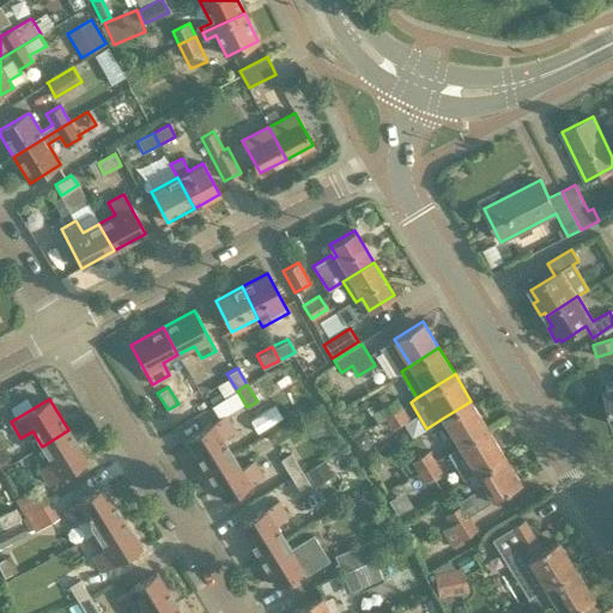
[(377,408),(384,419),(400,408),(394,399),(377,408)]
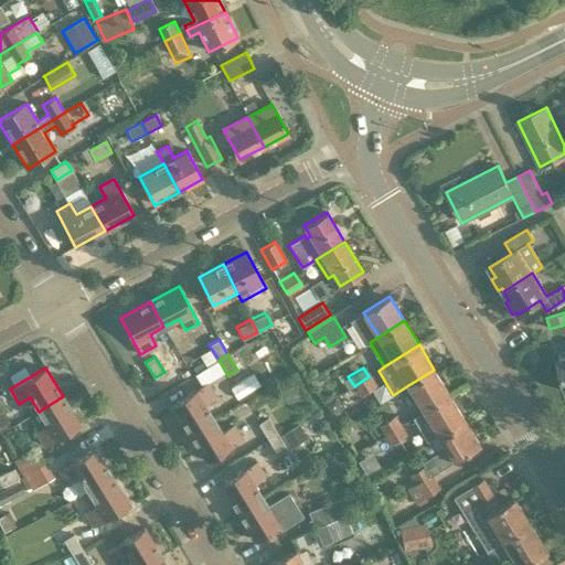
[(408,385),(424,409),(449,394),(434,370),(408,385)]
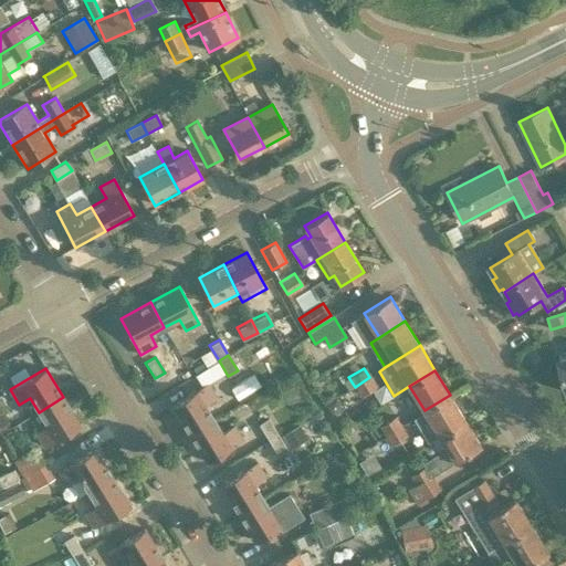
[(369,377),(355,387),(362,397),(376,387),(369,377)]
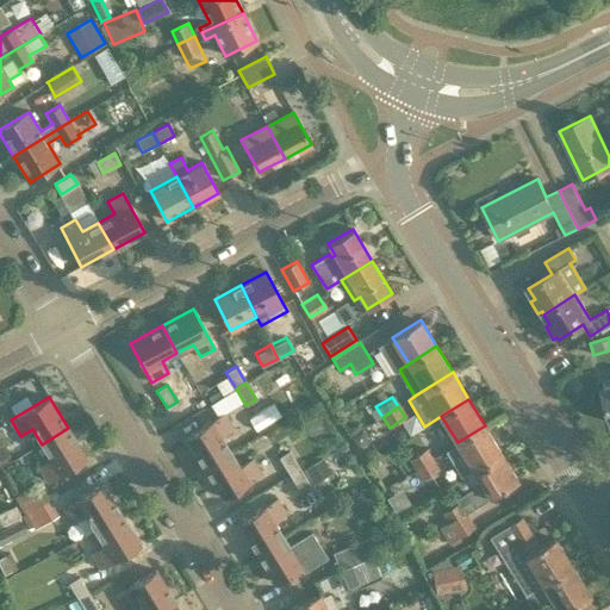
[(204,467),(230,452),(222,437),(232,429),(223,414),(186,437),(204,467)]
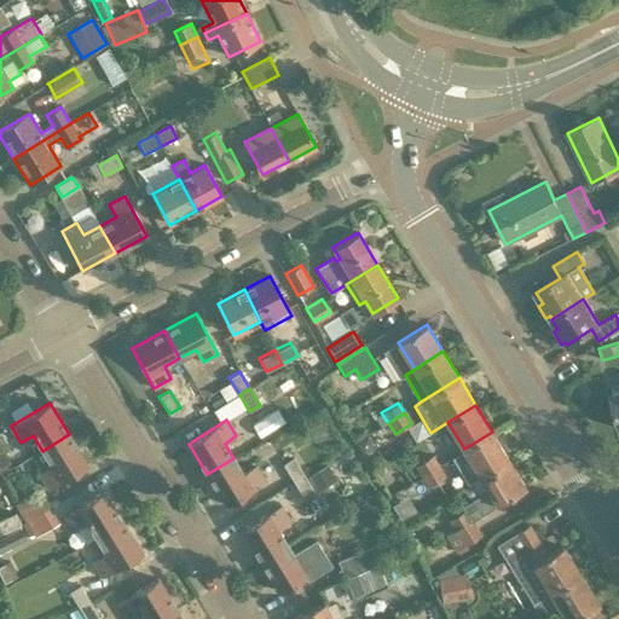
[(329,438),(325,423),(313,426),(317,441),(329,438)]
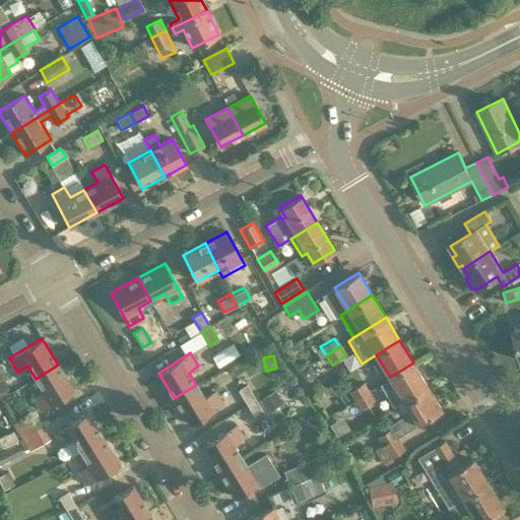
[(395,406),(404,400),(428,386),(413,363),(390,377),(397,389),(388,395),(395,406)]
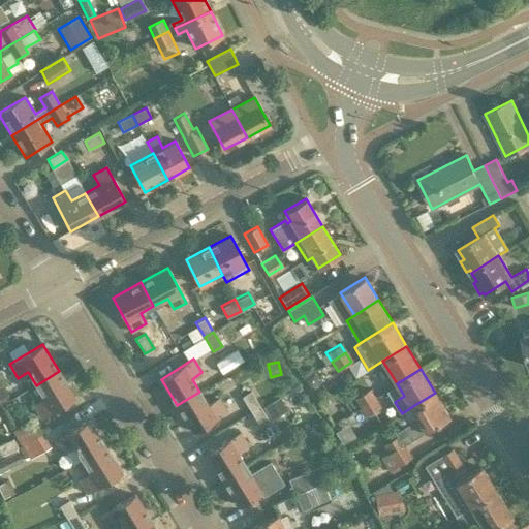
[(75,397),(59,371),(36,385),(44,398),(34,404),(42,417),(75,397)]
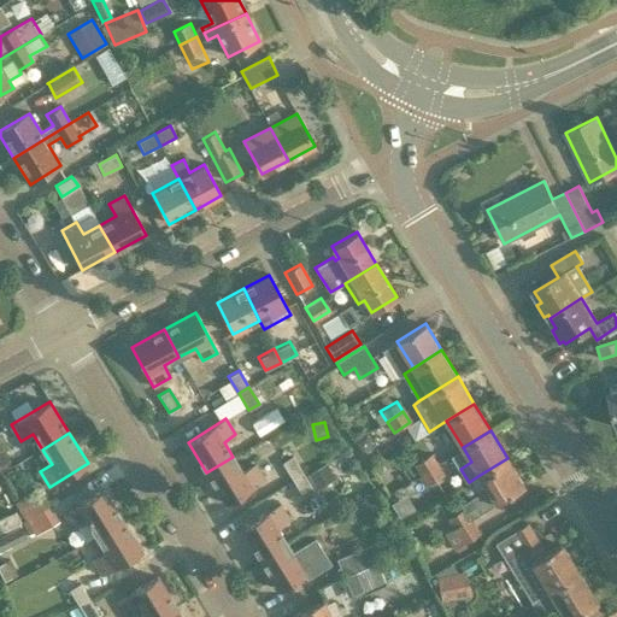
[(354,441),(362,452),(368,448),(370,441),(365,435),(354,441)]
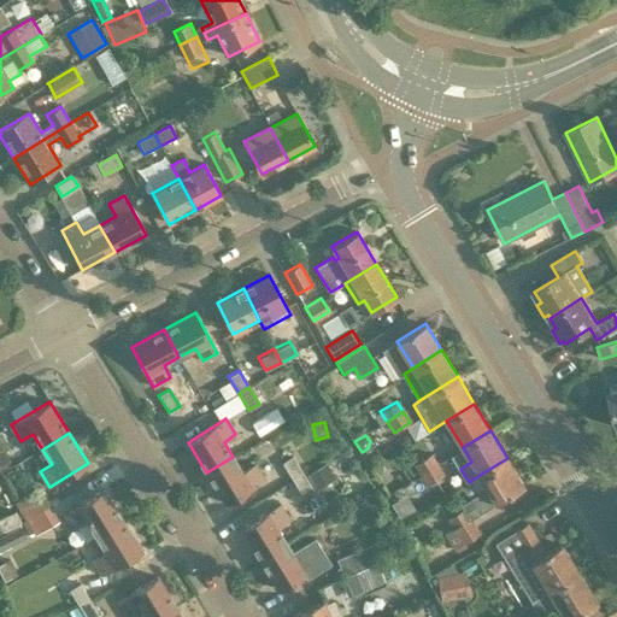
[(413,464),(419,475),(436,464),(429,454),(413,464)]
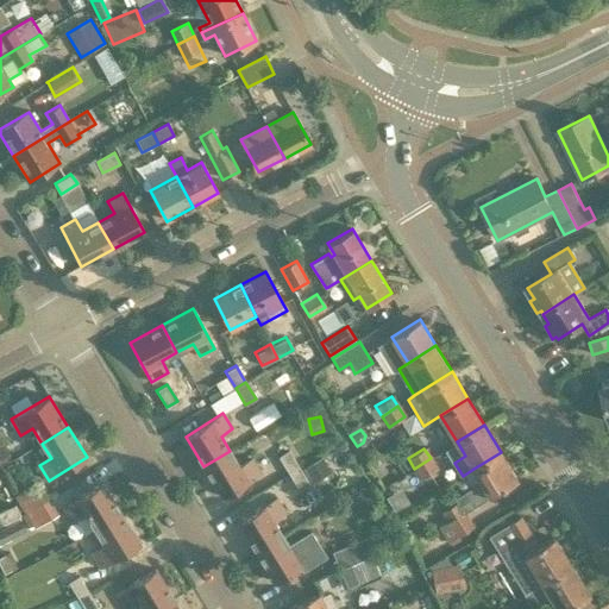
[(240,466),(230,451),(203,466),(223,497),(261,473),(251,459),(240,466)]
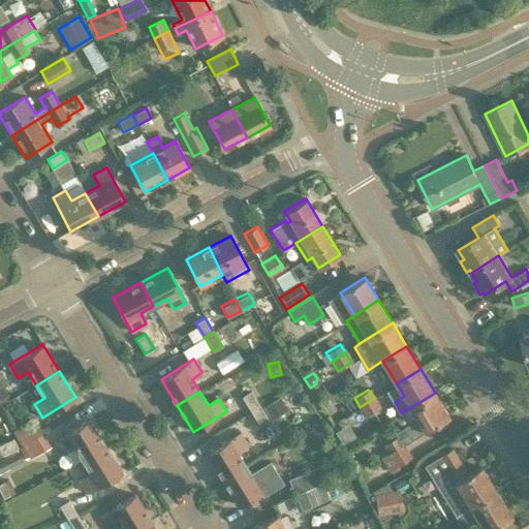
[(242,397),(250,411),(259,406),(251,392),(242,397)]
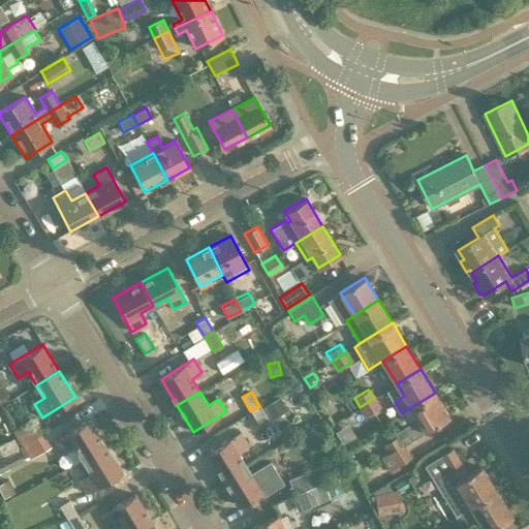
[(449,415),(435,393),(411,407),(417,417),(394,432),(397,436),(382,444),(387,454),(380,457),(389,471),(411,457),(404,444),(426,431),(449,415)]
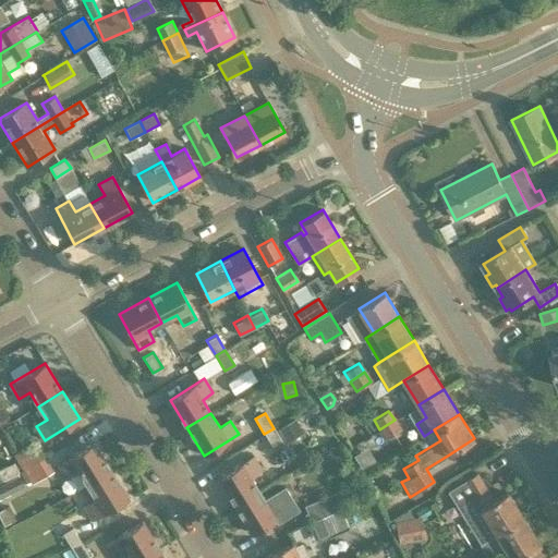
[(298,420),(282,425),(287,438),(302,433),(298,420)]
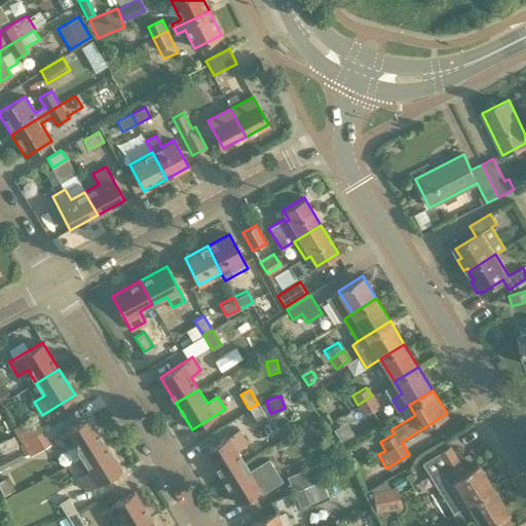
[(372,396),(358,405),(364,414),(377,405),(372,396)]
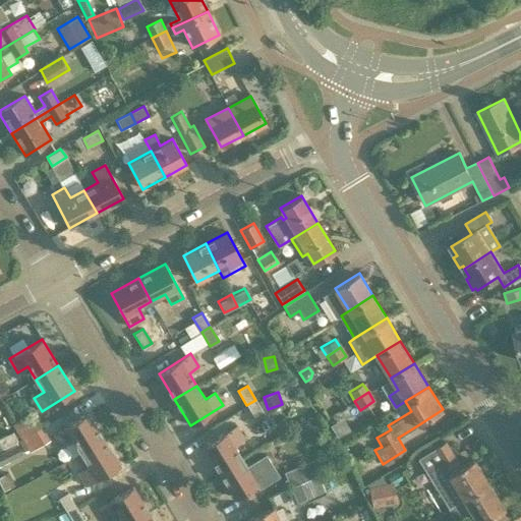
[(265,413),(255,400),(246,405),(255,419),(265,413)]
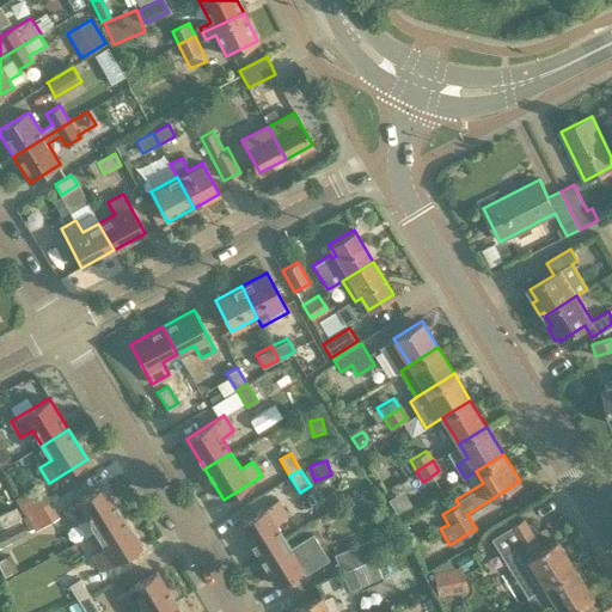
[(25,514),(49,500),(37,482),(14,495),(25,514)]
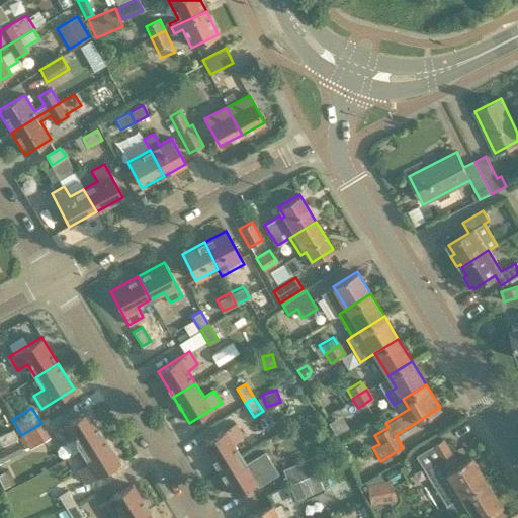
[(81,450),(103,437),(87,411),(55,430),(63,443),(73,437),(81,450)]
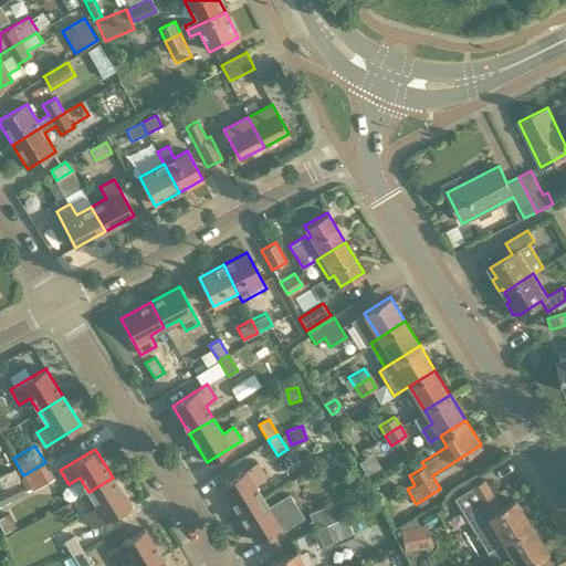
[(362,460),(370,474),(385,467),(376,452),(362,460)]
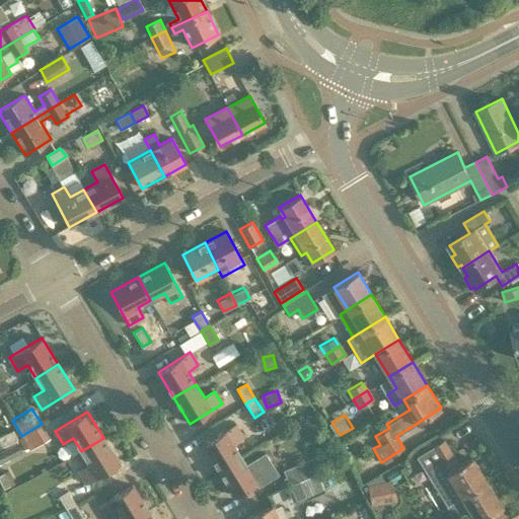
[(49,437),(42,424),(21,436),(29,448),(49,437)]
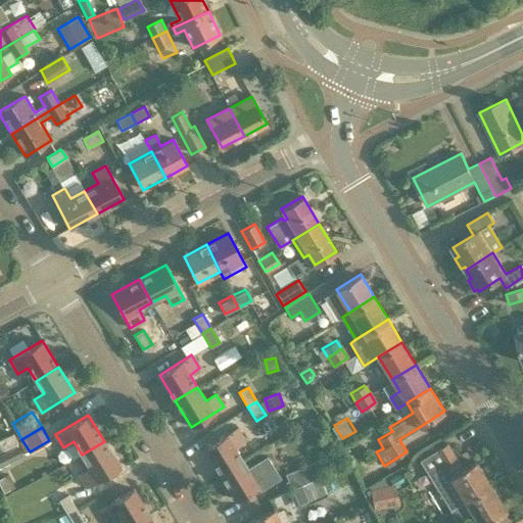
[(221,474),(242,460),(235,447),(245,441),(237,427),(204,447),(221,474)]
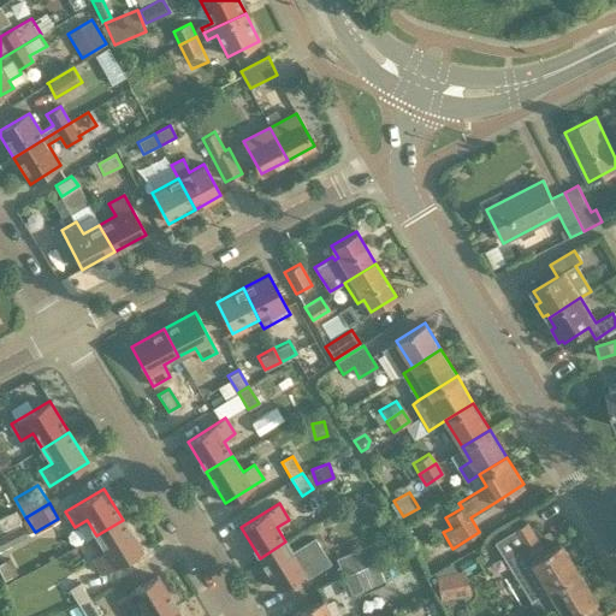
[(23,517),(17,505),(0,513),(0,527),(1,529),(23,517)]
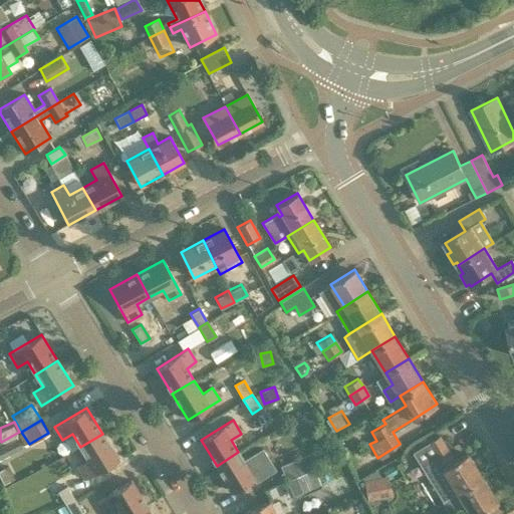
[(118,460),(102,434),(80,447),(88,460),(78,466),(86,480),(118,460)]
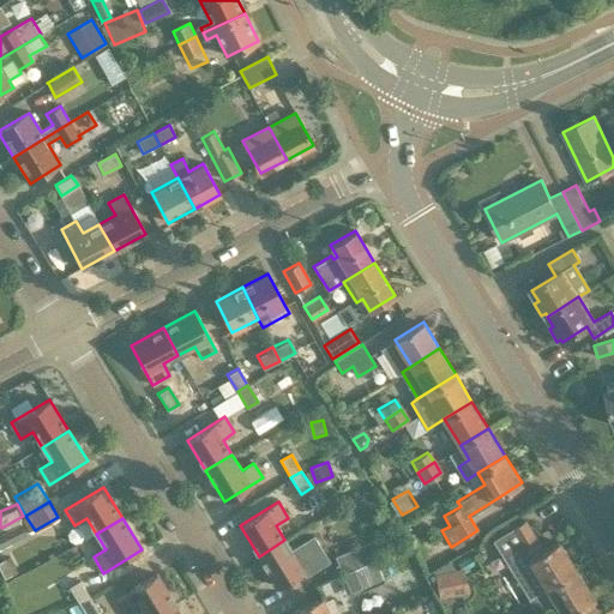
[(528,600),(576,571),(558,542),(542,552),(524,522),(493,541),(528,600)]
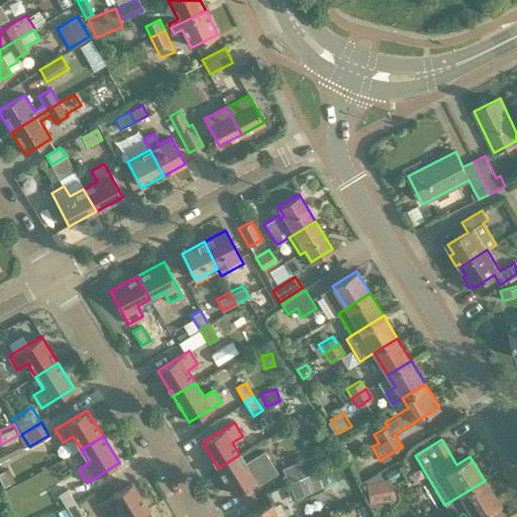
[(244,462),(239,454),(218,469),(233,494),(254,482),(256,486),(277,473),(264,450),(244,462)]
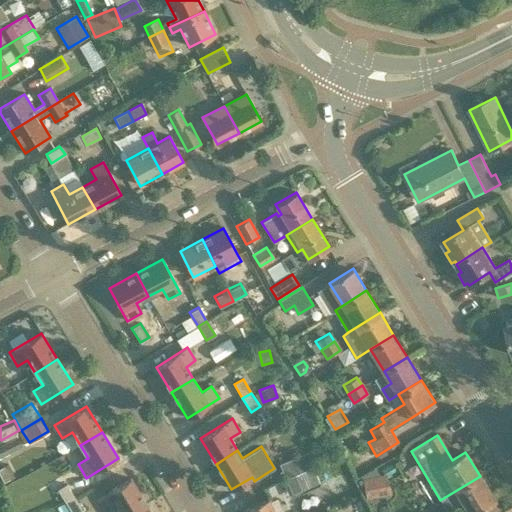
[(286,479),(311,468),(313,467),(306,452),(279,464),(286,479)]
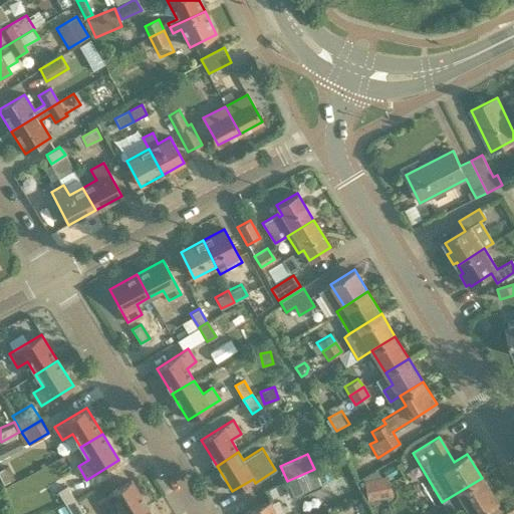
[(312,470),(287,481),(293,496),(318,485),(312,470)]
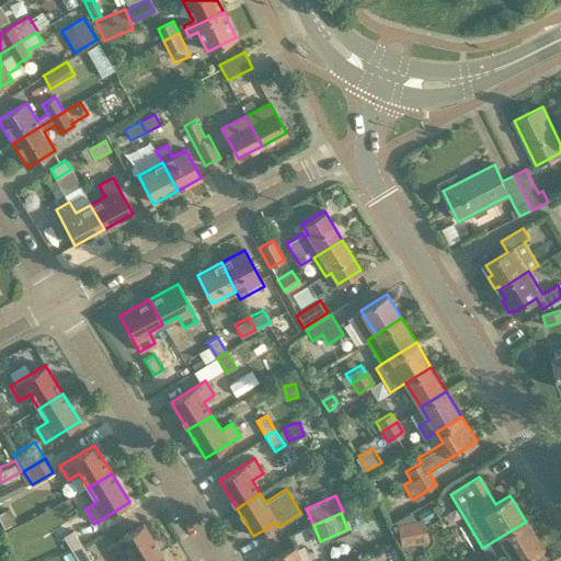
[(397,524),(401,548),(421,544),(416,519),(397,524)]
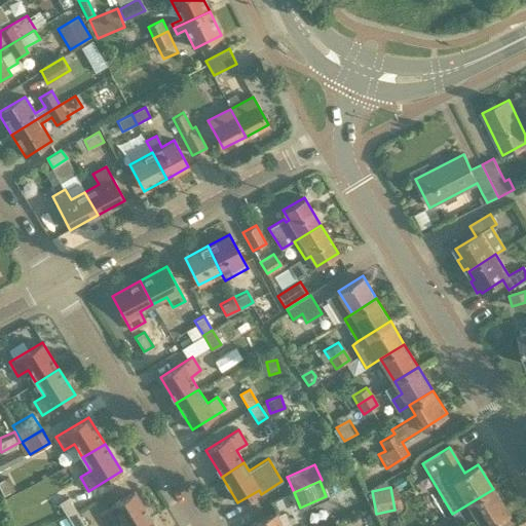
[(498,525),(496,522),(509,515),(493,489),(452,514),(460,525),(461,525),(477,517),(482,525),(498,525)]
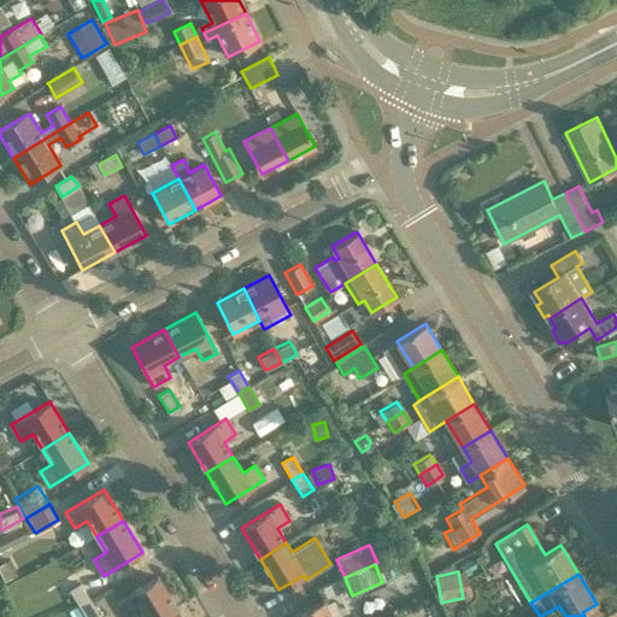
[(160,616),(176,607),(158,577),(119,600),(128,616),(133,613),(135,616),(160,616)]
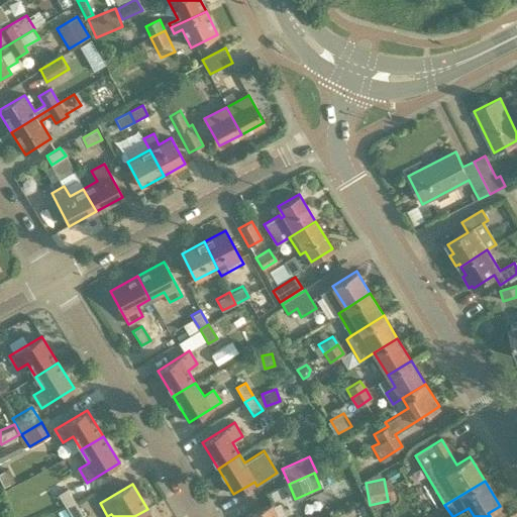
[(59,495),(68,509),(76,503),(68,490),(59,495)]
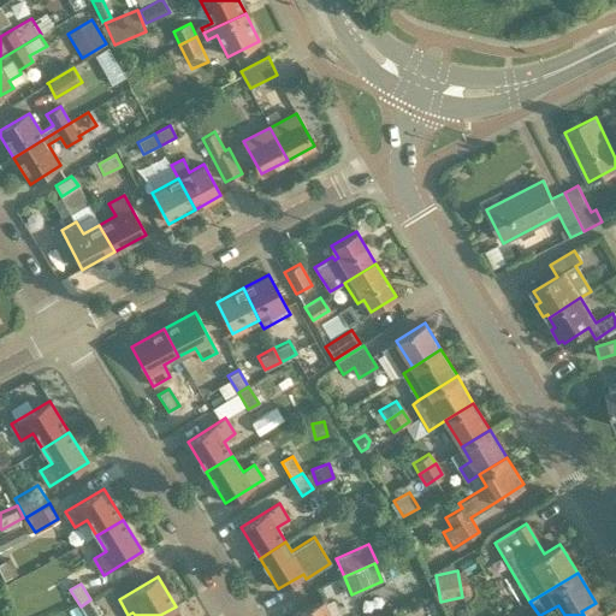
[(100,615),(90,599),(81,606),(86,615),(100,615)]
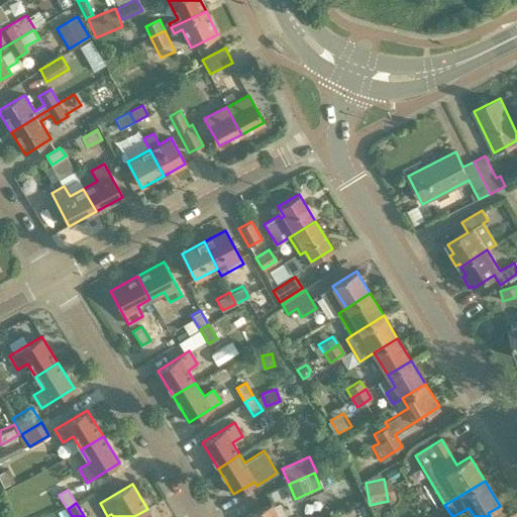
[(245,516),(277,516),(272,504),(245,516)]
